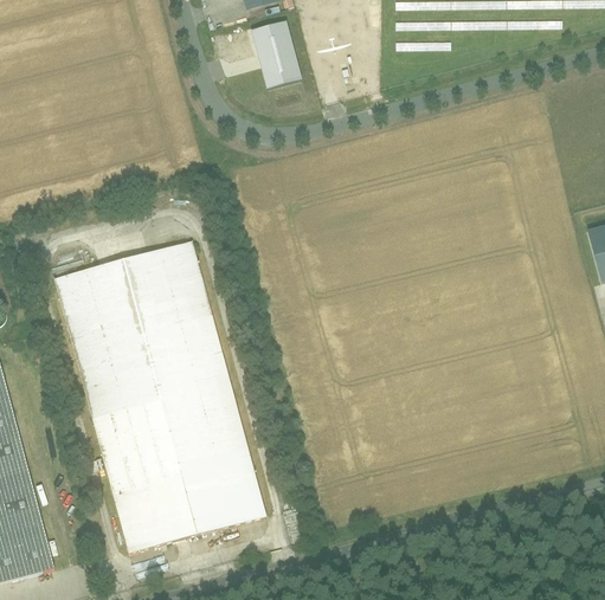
[(287,18),(251,27),(268,88),(303,78),(287,18)]
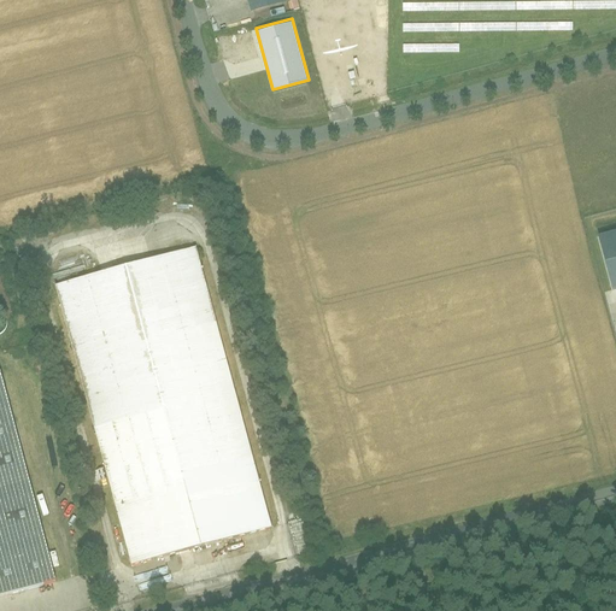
[(615,286),(615,228),(593,234),(609,288),(615,286)]
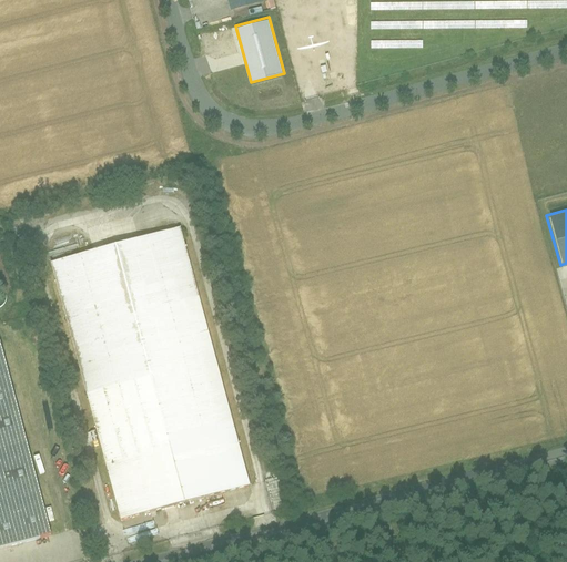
[(180,225),(52,259),(120,515),(247,481),(180,225)]
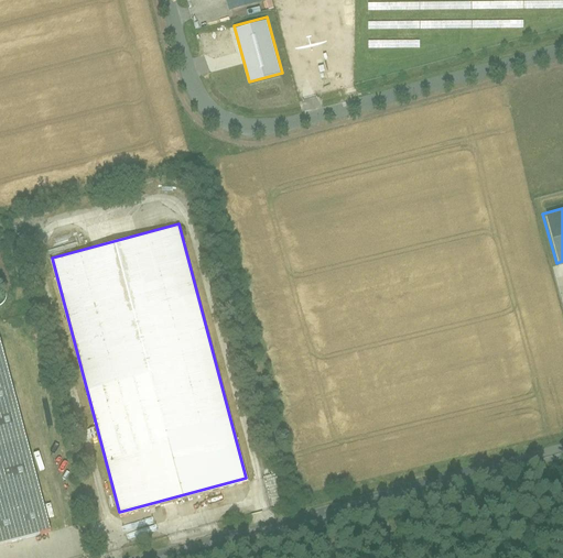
[(0,542),(47,531),(0,340),(0,542)]
